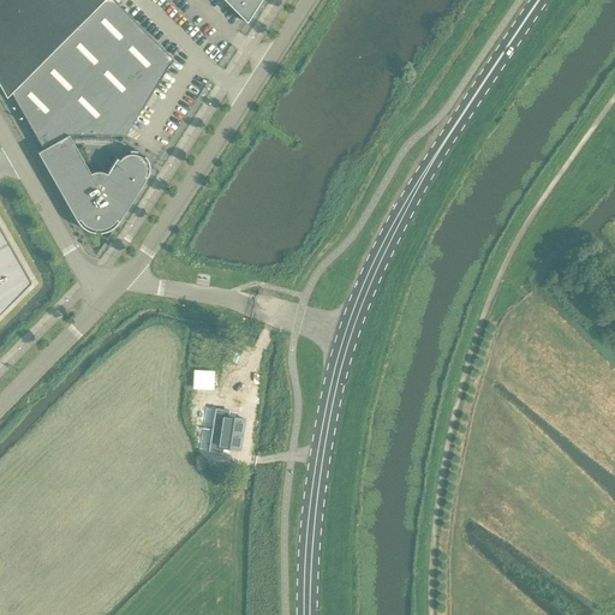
[(173,60),(113,0),(0,0),(0,87),(6,97),(11,93),(43,149),(37,153),(77,221),(79,220),(83,225),(87,228),(91,230),(97,231),(103,231),(108,228),(112,225),(115,220),(119,222),(147,178),(144,175),(145,171),(145,166),(144,161),(141,157),(137,155),(132,154),(127,155),(123,157),(119,160),(117,159),(107,174),(101,172),(96,172),(90,173),(69,136),(71,135),(125,135),(173,60)]
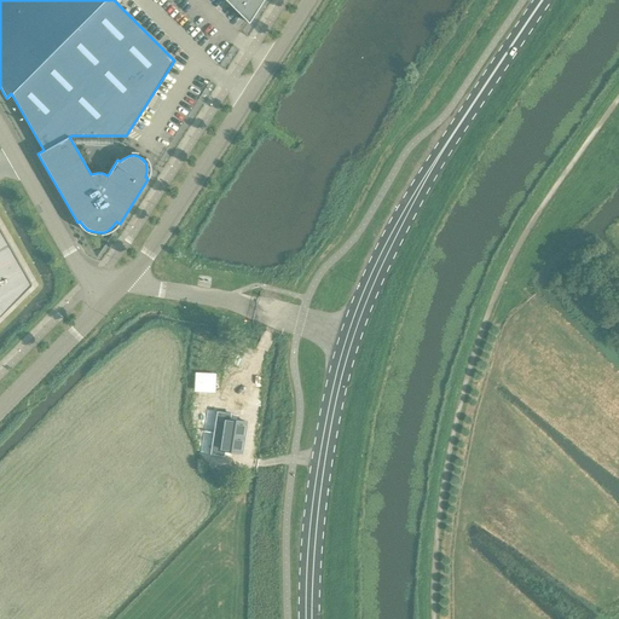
[(225,0),(248,23),(262,0),(225,0)]
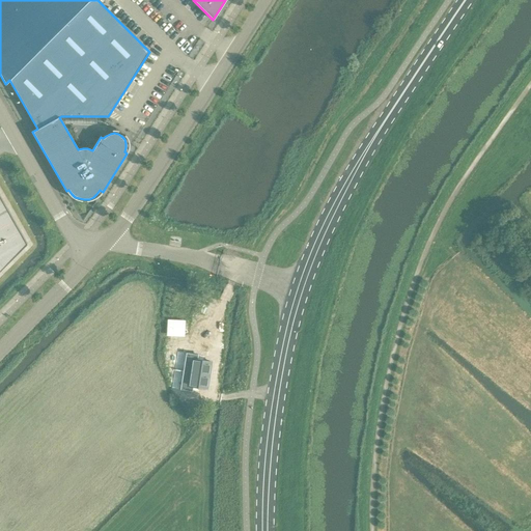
[(7,210),(0,214),(0,228),(14,221),(7,210)]
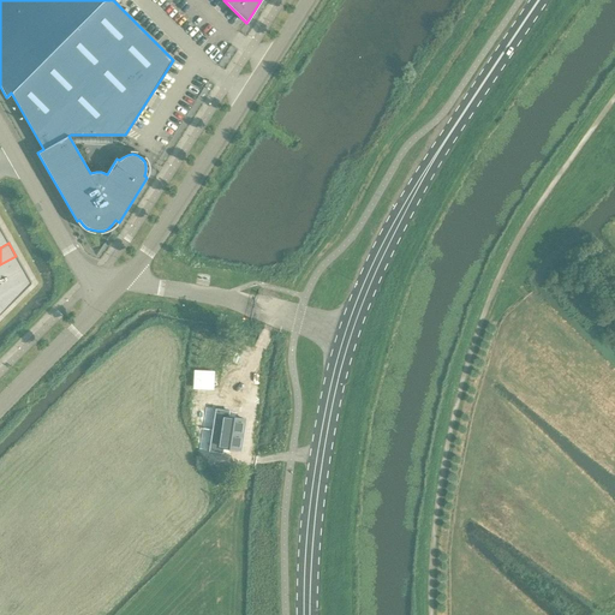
[(16,256),(0,264),(0,281),(23,268),(16,256)]
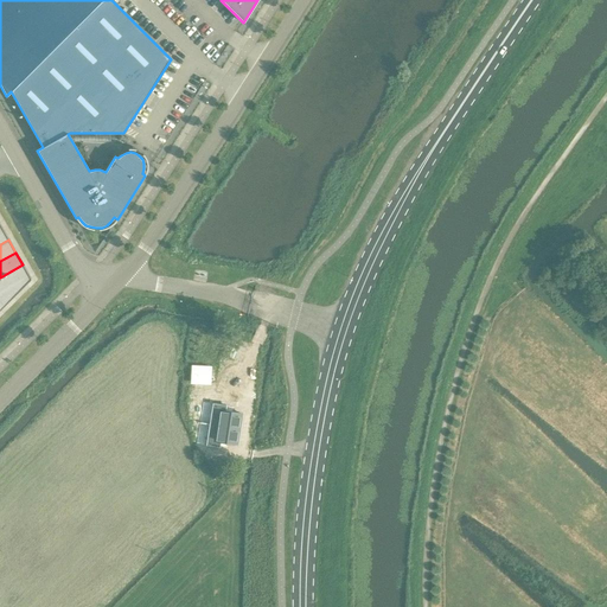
[(23,264),(0,278),(0,308),(31,279),(23,264)]
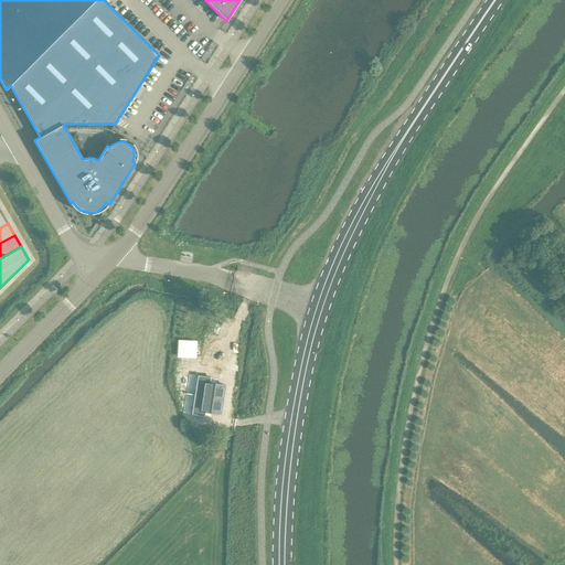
[(180,340),(179,347),(190,349),(189,355),(195,356),(198,343),(180,340)]
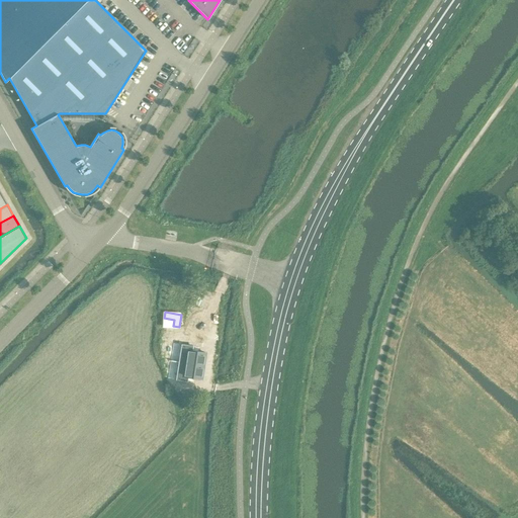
[(181,344),(178,362),(204,366),(206,353),(192,351),(193,346),(181,344)]
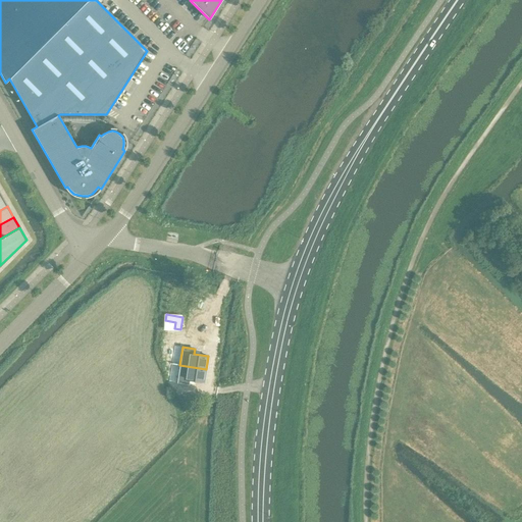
[(179,365),(176,383),(189,385),(190,380),(204,382),(206,369),(179,365)]
